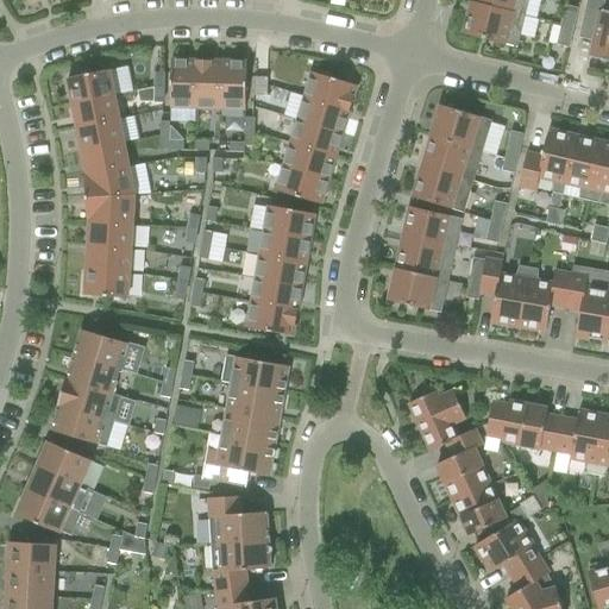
[(525,18),(528,0),(473,0),(472,4),(471,2),(471,5),(525,18)]
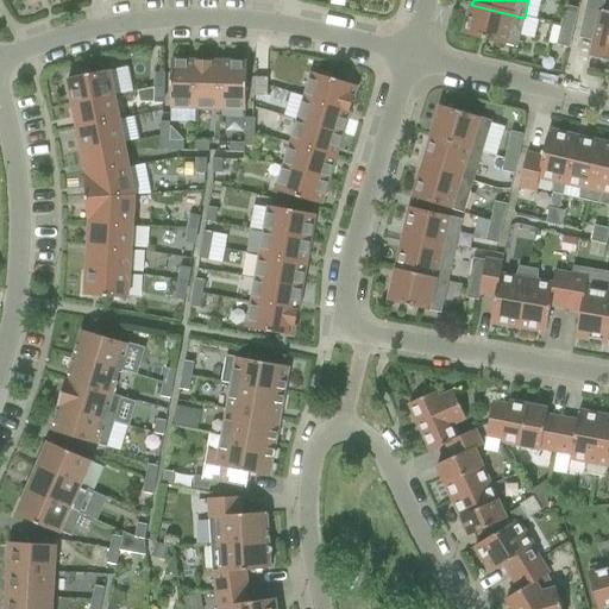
[(608,63),(608,12),(602,11),(604,1),(597,0),(586,0),(578,38),(594,42),(590,60),(608,63)]
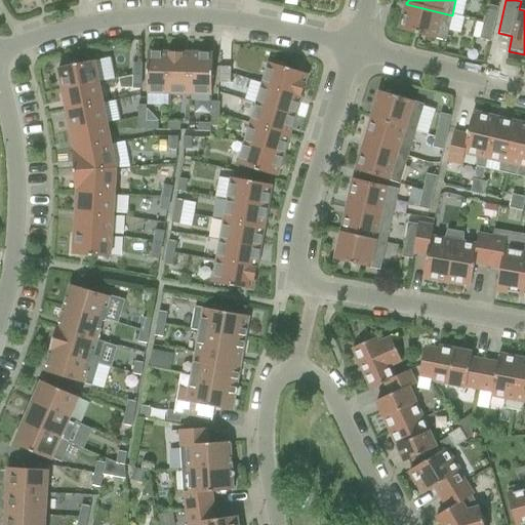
[(445,42),(452,15),(406,4),(399,31),(445,42)]
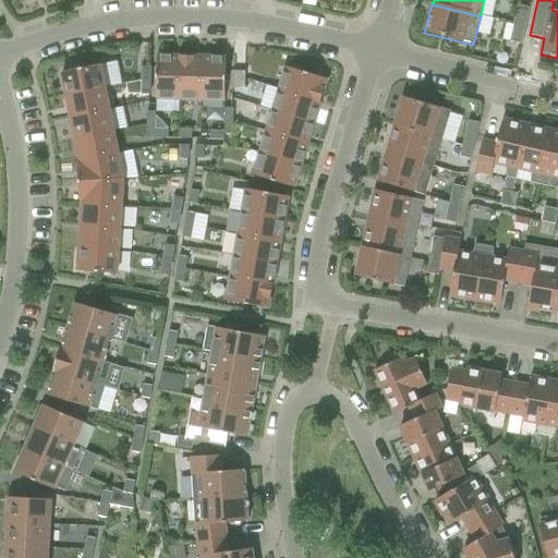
[(518,5),(514,21),(525,23),(530,9),(518,5)]
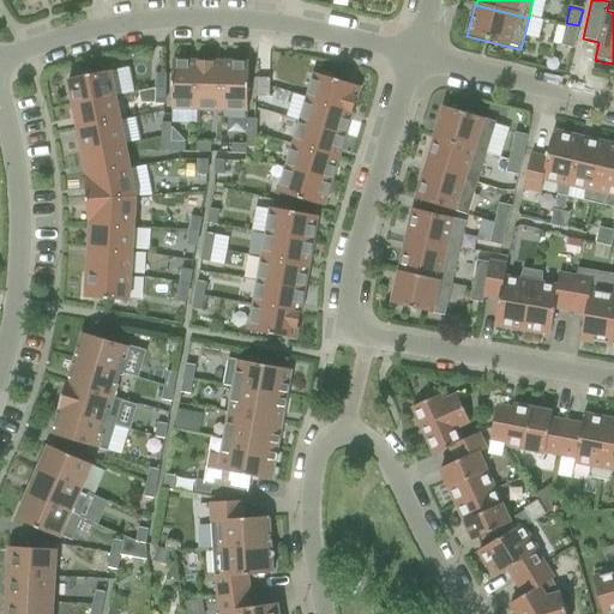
[(573,49),(578,25),(566,23),(560,46),(573,49)]
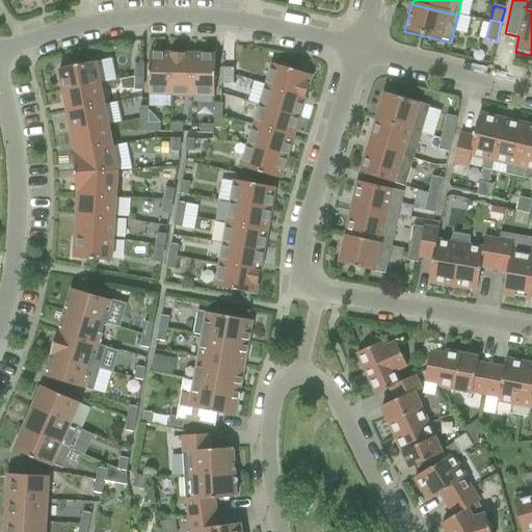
[(171,54),(149,53),(148,95),(170,95),(171,54)]
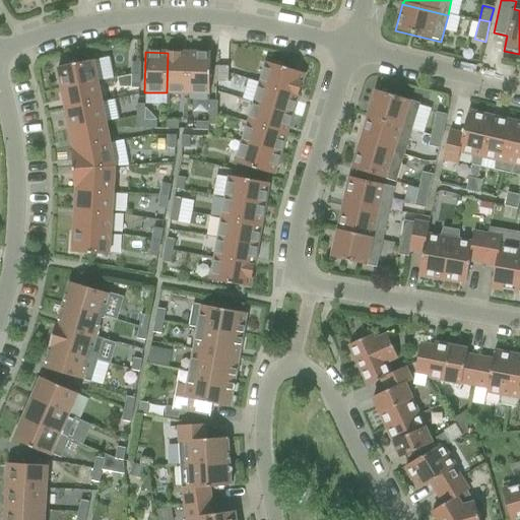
[(167,92),(187,93),(188,53),(168,53),(167,92)]
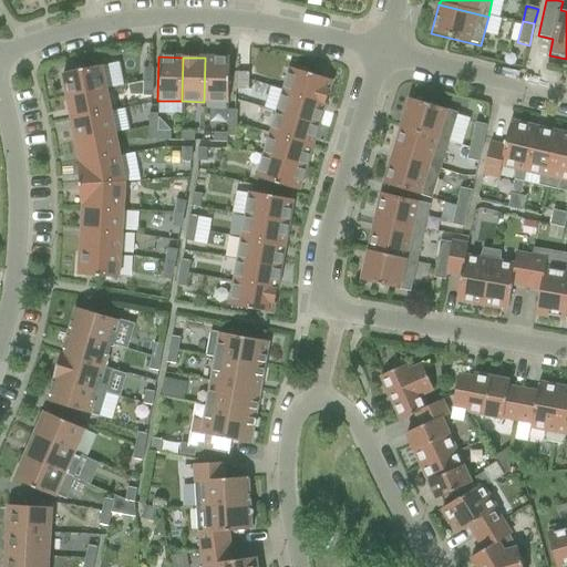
[(204,102),(228,103),(229,59),(205,58),(204,102)]
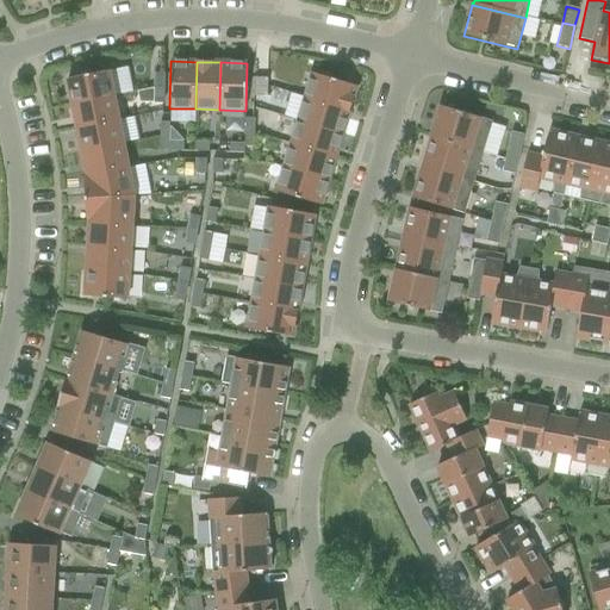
[(72,105),(114,97),(109,72),(67,80),(72,105)]
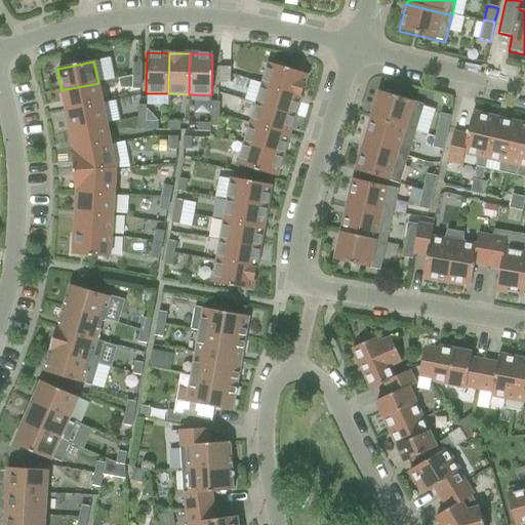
[(140,77),(140,64),(132,64),(132,76),(140,77)]
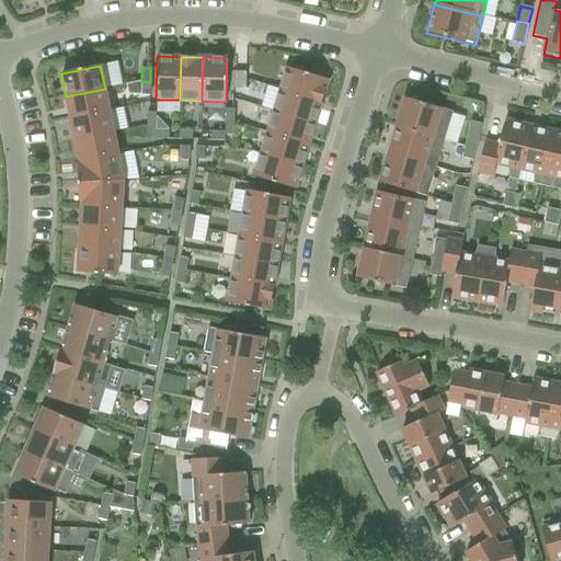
[(321,103),(328,80),(287,68),(279,90),(321,103)]
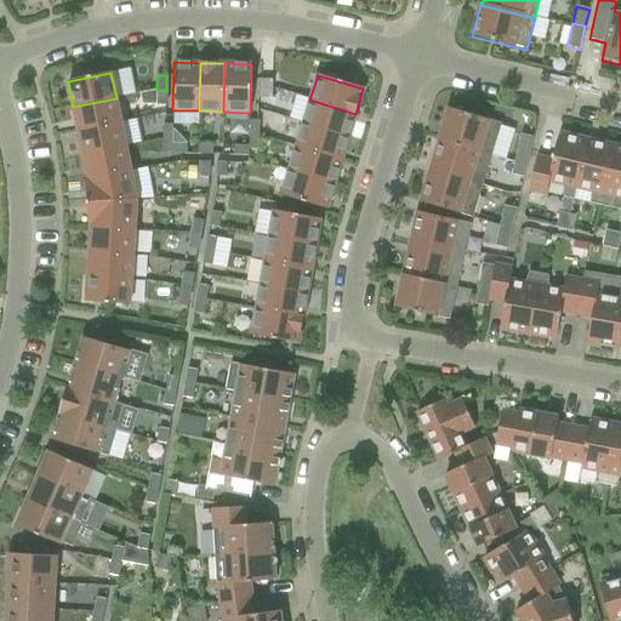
[(272,90),(272,80),(257,80),(257,89),(272,90)]
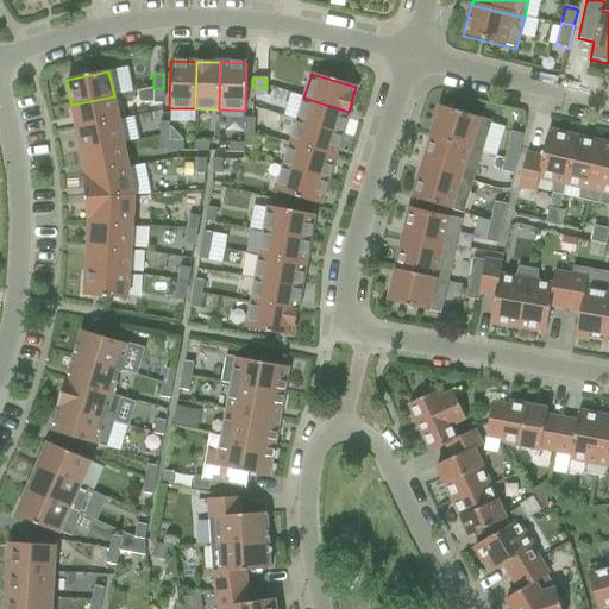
[(267,98),(267,88),(252,87),(252,96),(267,98)]
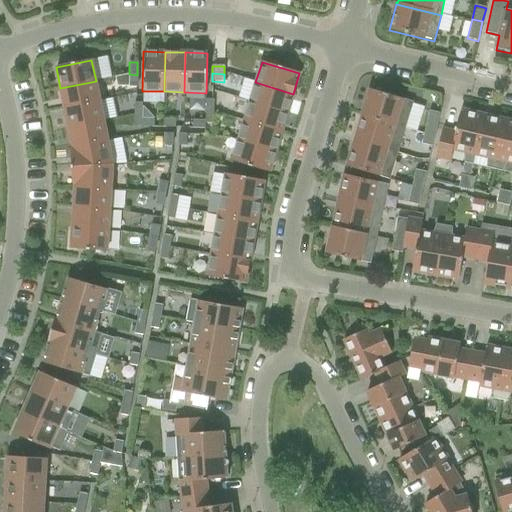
[(136,87),(137,75),(129,74),(129,87),(136,87)]
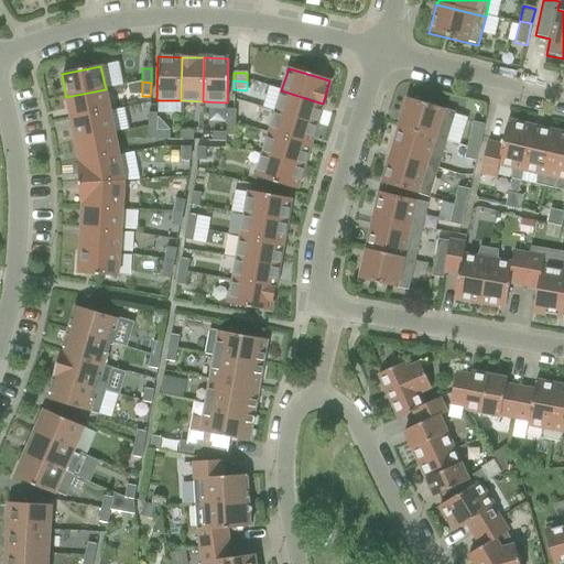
[(66,97),(71,119),(110,111),(106,89),(66,97)]
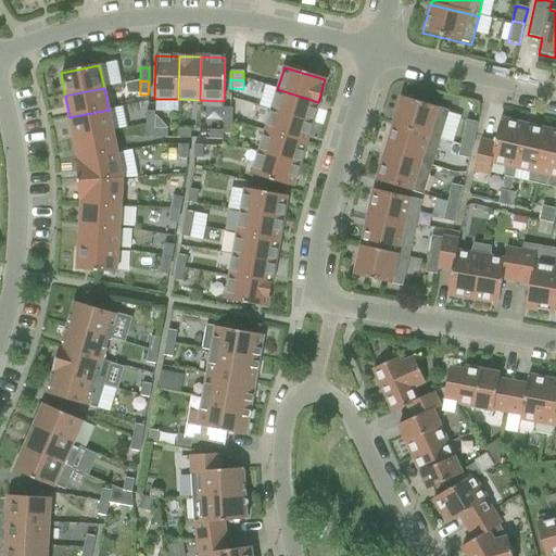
[(277,89),(270,111),(312,123),(318,102),(277,89)]
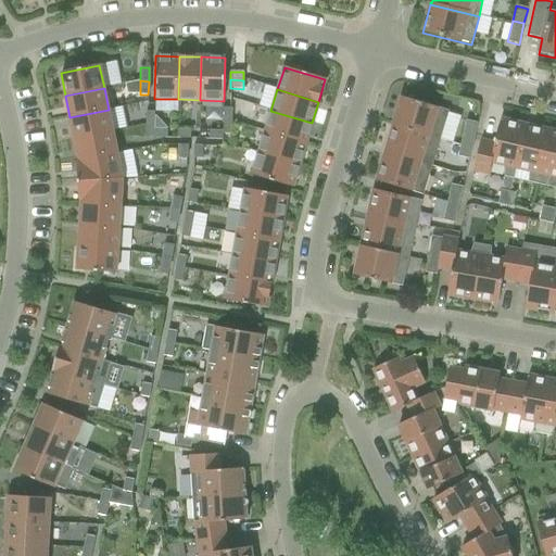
[(402,98),(393,125),(440,139),(449,111),(402,98)]
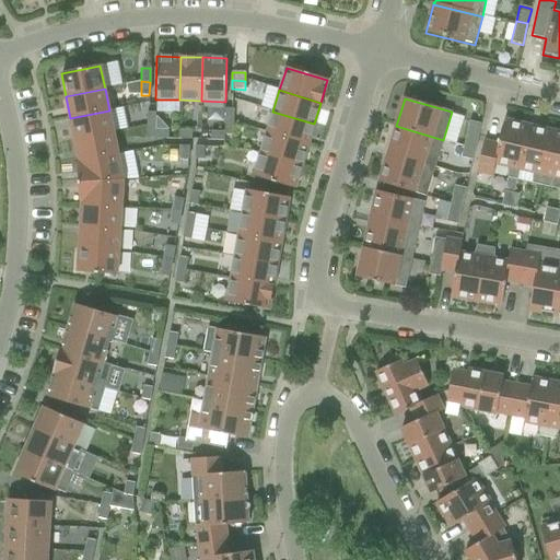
[(233,123),(233,109),(224,109),(224,123),(233,123)]
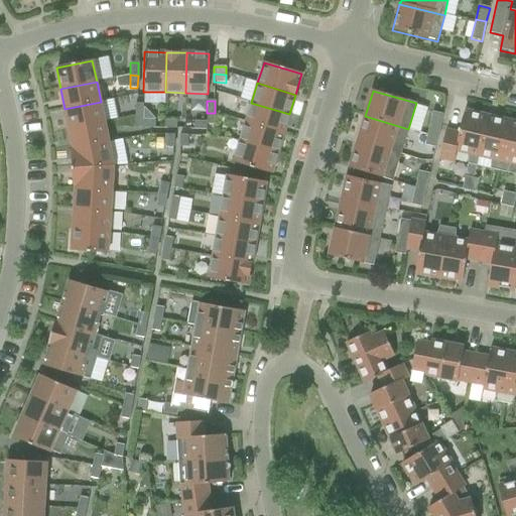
[(65,109),(69,129),(104,122),(101,102),(65,109)]
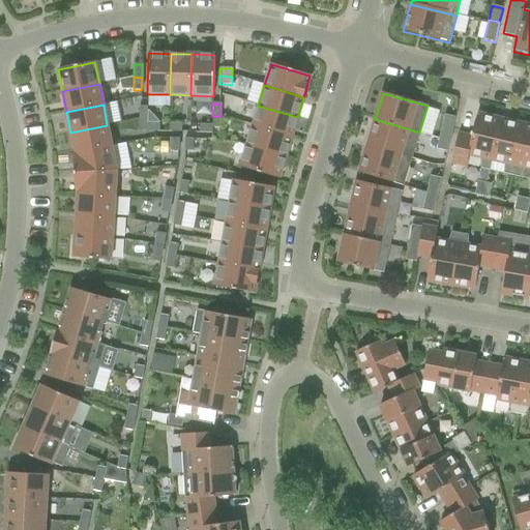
[(258,106),(252,125),(291,138),(297,117),(258,106)]
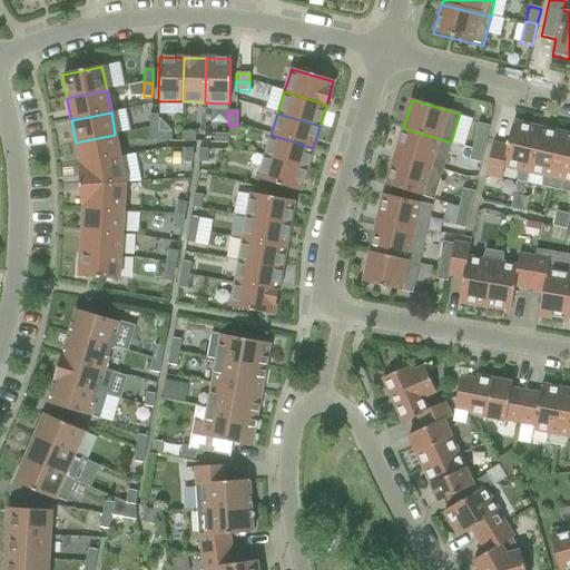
[(158,128),(158,115),(149,115),(149,128),(158,128)]
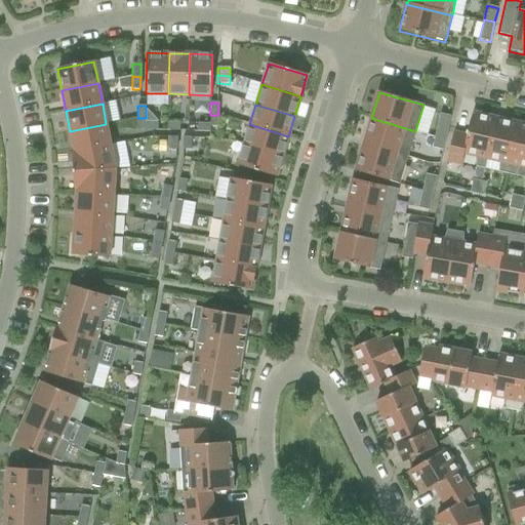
[(486,159),(495,119),(472,113),(467,136),(453,133),(447,160),(461,164),(465,154),(477,157),(476,167),(485,169),(487,159),(486,159)]
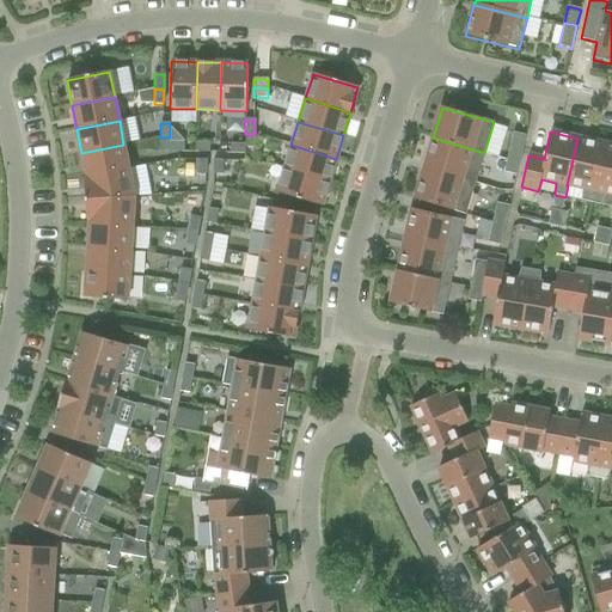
[(513,133),(508,153),(521,155),(526,136),(513,133)]
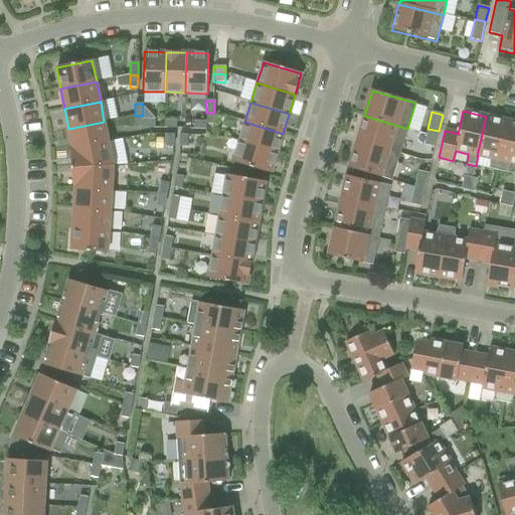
[(214,125),(214,113),(206,113),(206,125),(214,125)]
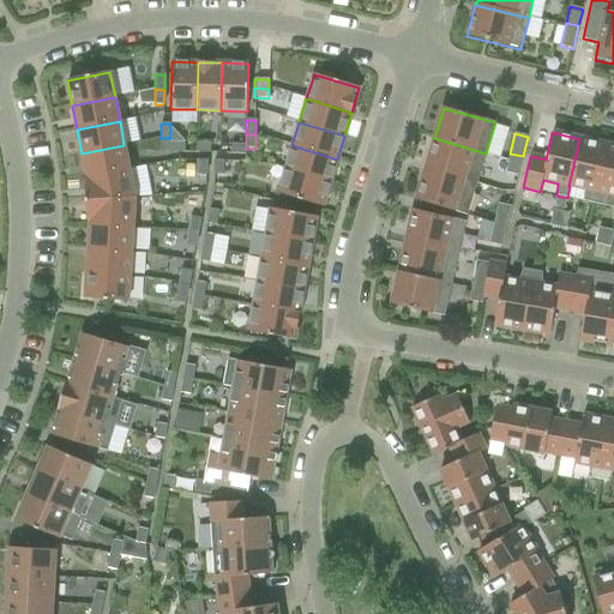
[(170,152),(170,143),(170,138),(161,138),(161,152),(170,152)]
